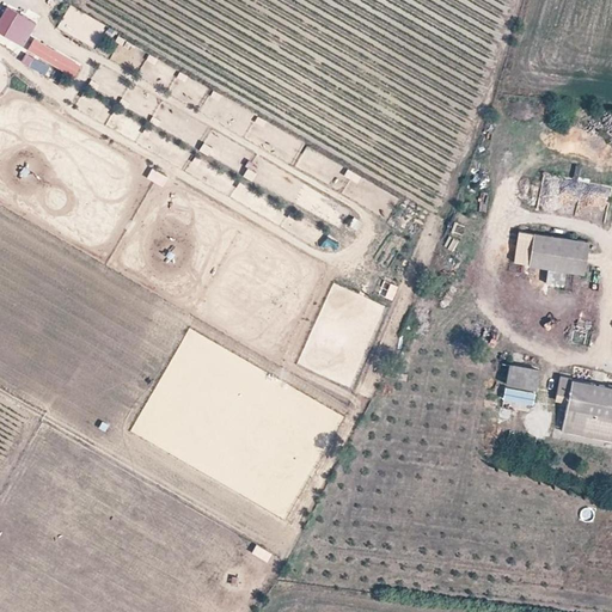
[(38,20),(18,10),(4,34),(24,46),(38,20)]
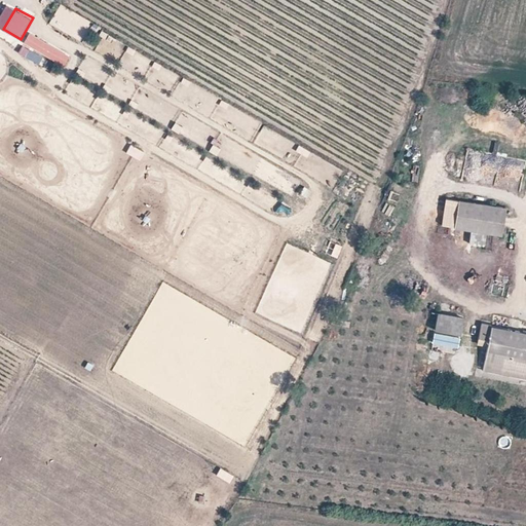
[(31,31),(26,40),(66,65),(72,55),(31,31)]
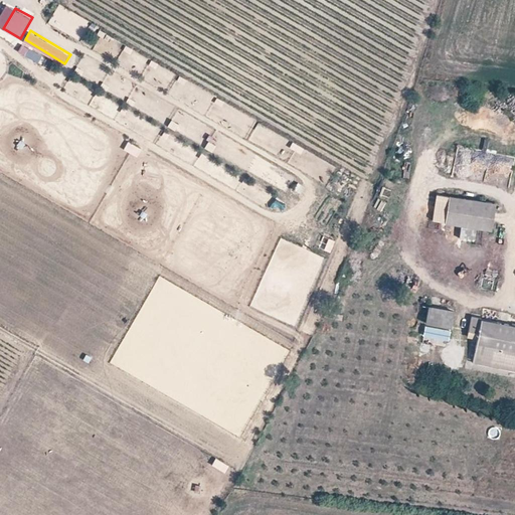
[(19,43),(16,50),(38,59),(41,51),(19,43)]
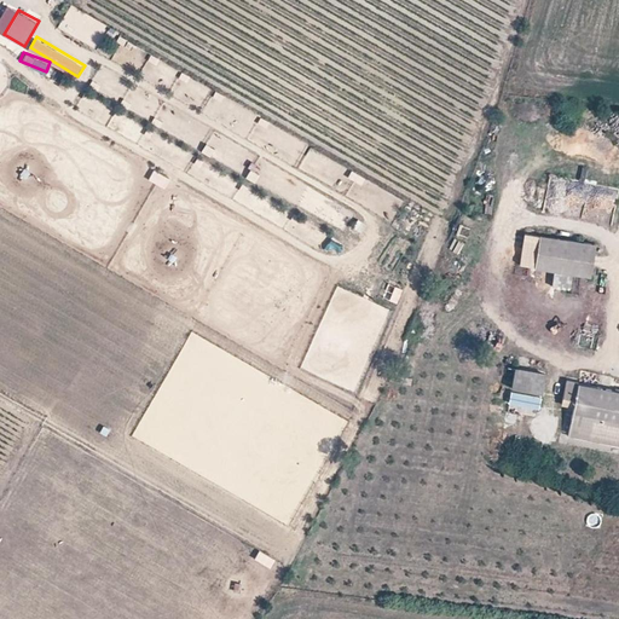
[(166,185),(169,174),(151,168),(148,179),(166,185)]
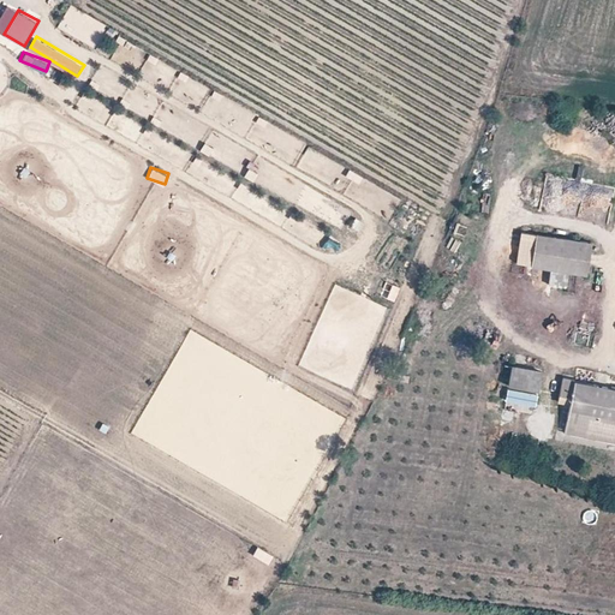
[(453,233),(464,236),(466,224),(457,221),(453,233)]
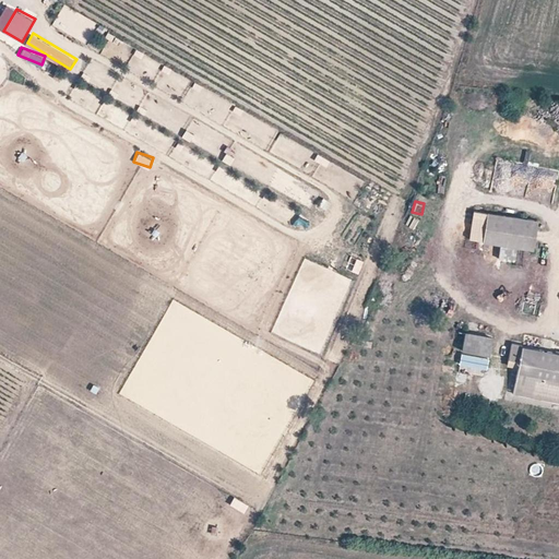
[(519,244),(535,246),(539,219),(489,211),(485,238),(502,241),(519,244)]
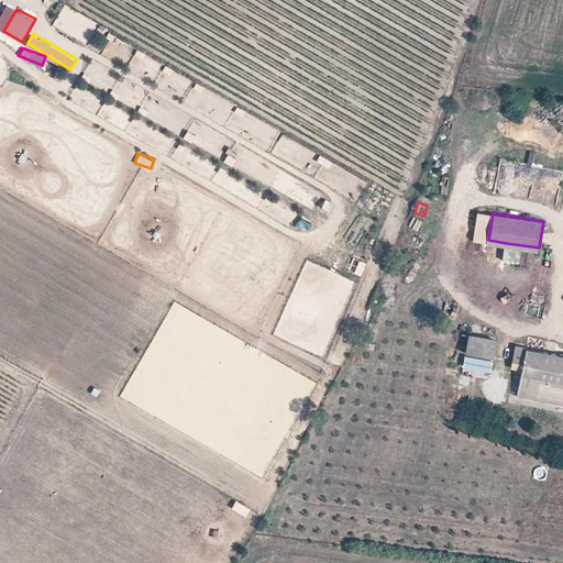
[(519,260),(522,245),(506,243),(504,257),(519,260)]
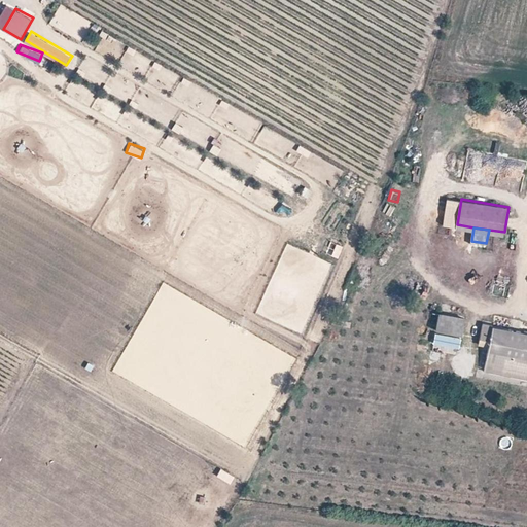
[(329,239),(325,251),(338,256),(343,243),(329,239)]
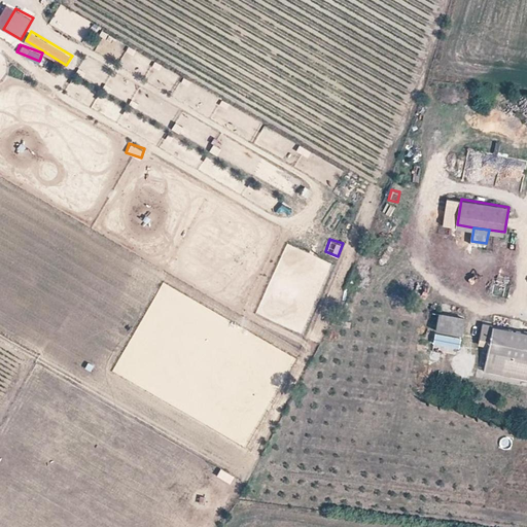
[(464,315),(440,311),(437,327),(461,331),(464,315)]
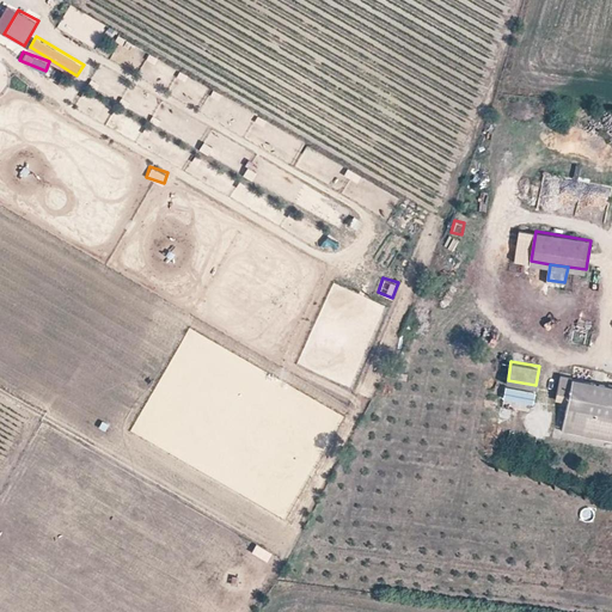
[(569,399),(573,377),(561,374),(557,397),(569,399)]
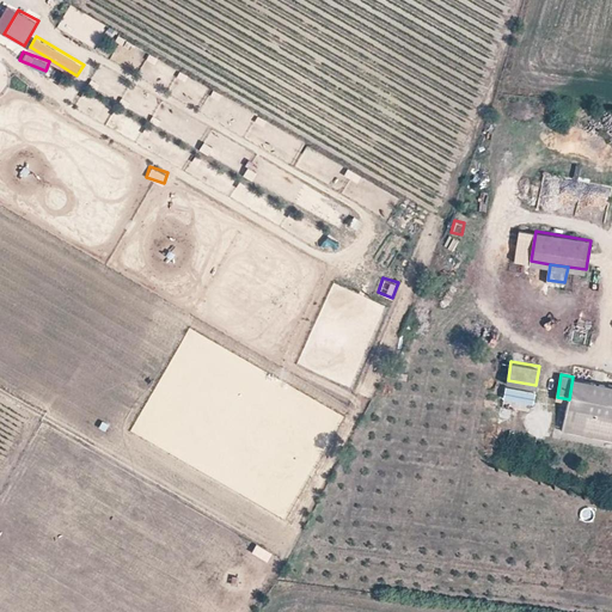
[(564,428),(611,436),(611,384),(573,377),(569,399),(564,428)]
